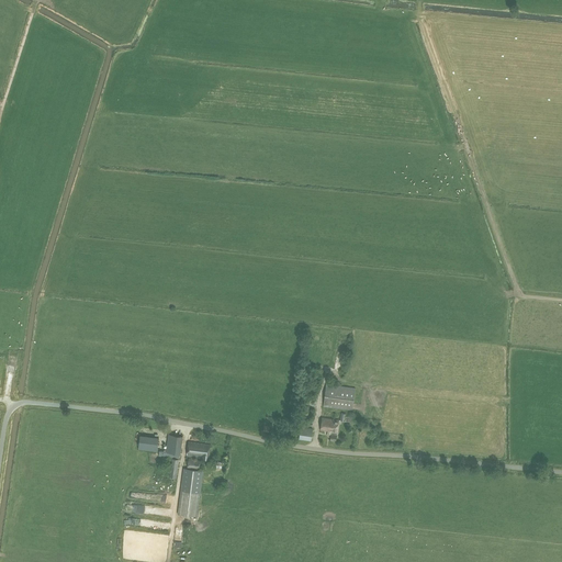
[(356,389),(326,384),(325,396),(324,406),(325,407),(352,411),(356,389)]
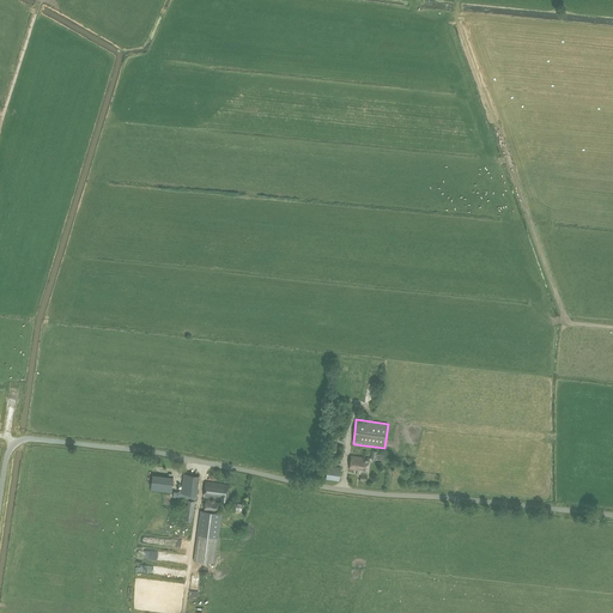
[(384,461),(384,455),(377,454),(377,451),(372,450),(371,459),(384,461)]
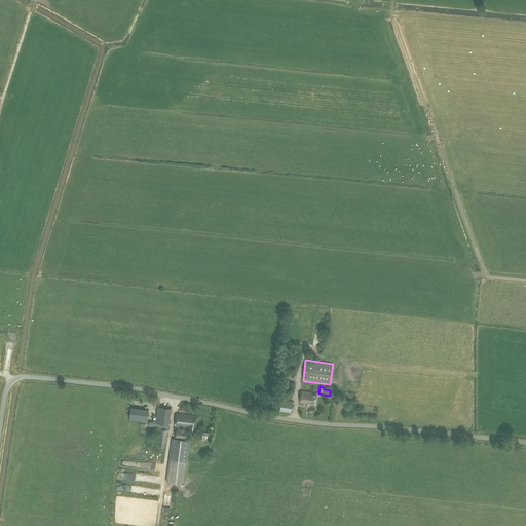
[(301,391),(300,403),(307,404),(306,406),(307,407),(307,408),(309,408),(309,411),(314,412),(316,393),(301,391)]
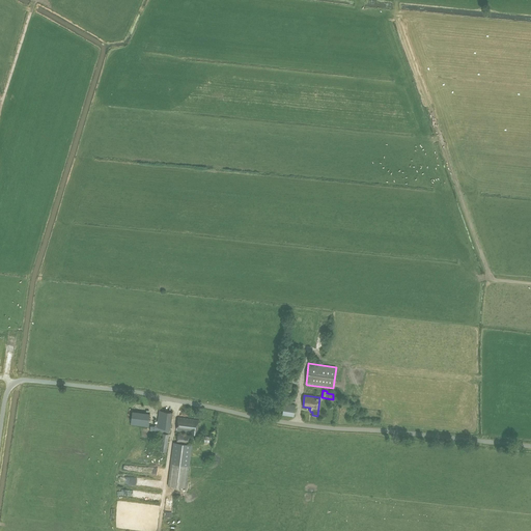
[(282,415),(294,417),(296,404),(284,403),(282,415)]
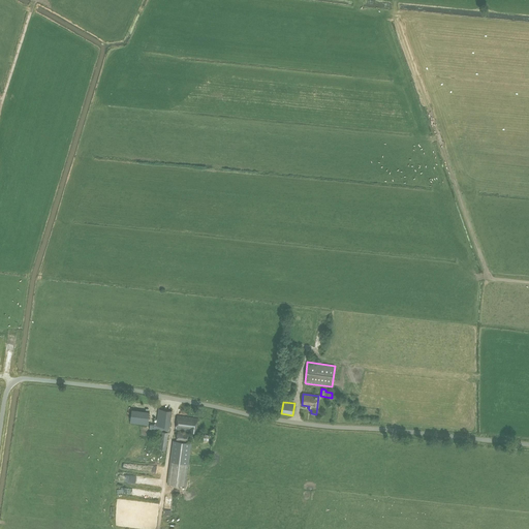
[(162,431),(159,448),(166,449),(168,432),(172,410),(158,408),(158,413),(156,425),(150,424),(149,429),(162,431)]
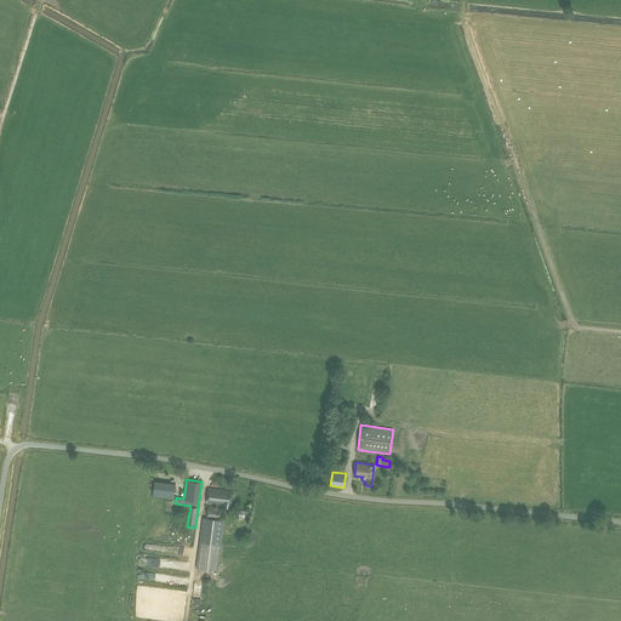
[(174,499),(176,484),(155,480),(153,496),(174,499)]
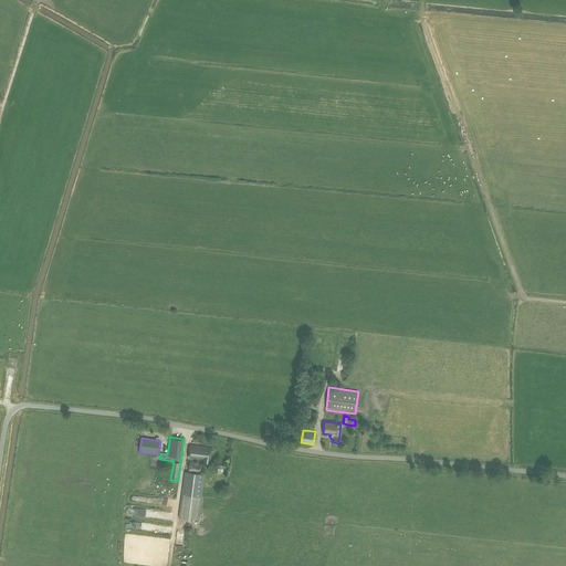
[(203,460),(203,461),(210,462),(212,448),(190,444),(188,458),(203,460)]
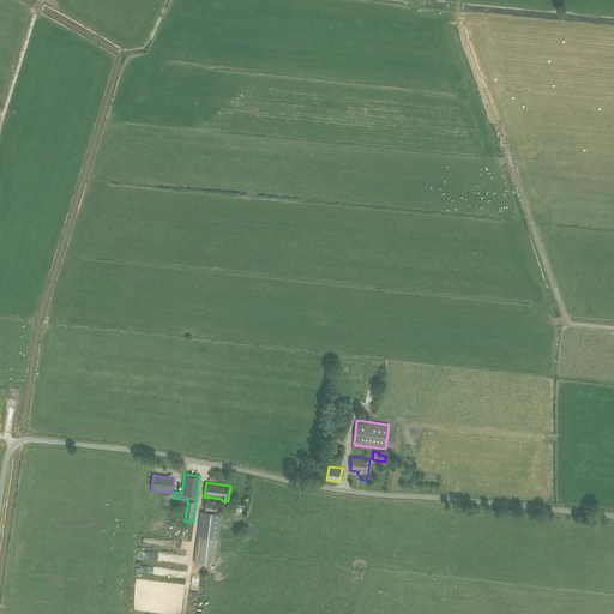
[(206,501),(205,511),(217,513),(220,503),(206,501)]
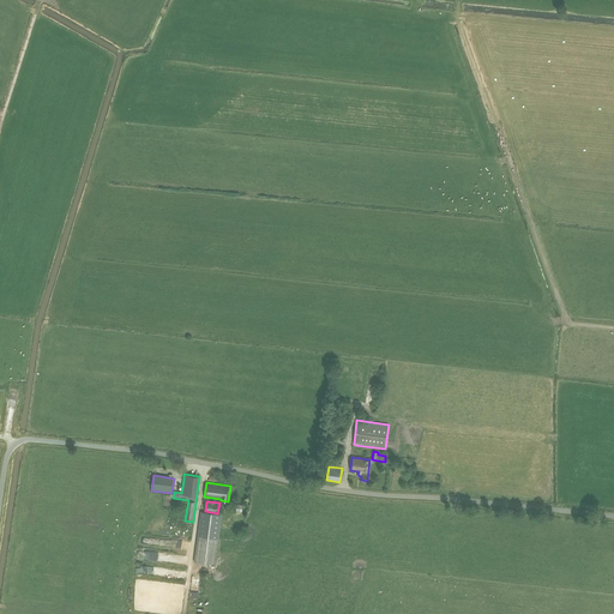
[(222,515),(202,511),(194,561),(215,565),(222,515)]
